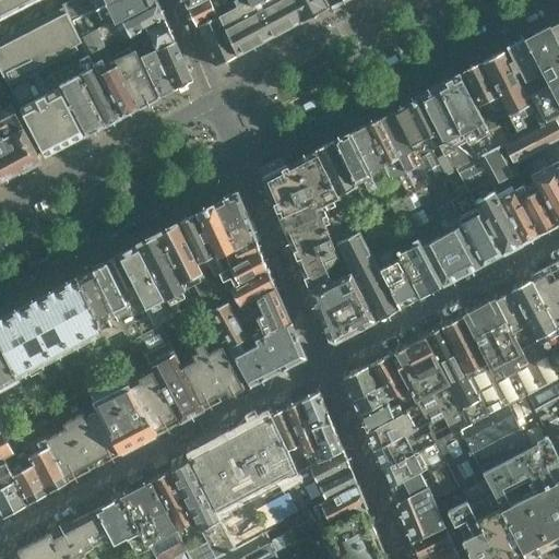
[(0,0),(0,20),(23,9),(19,0),(0,0)]
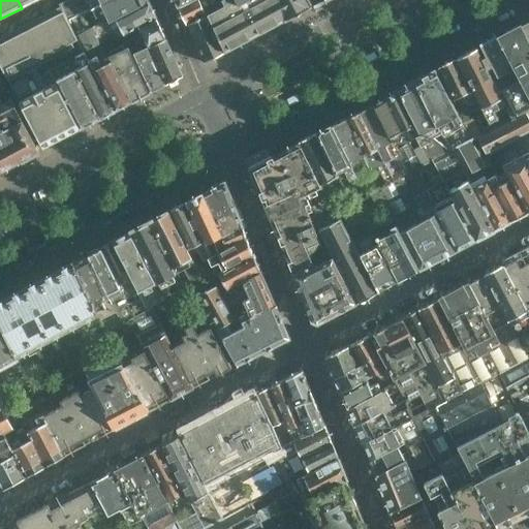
[(99,35),(114,28),(115,30),(121,27),(123,33),(156,18),(149,2),(110,22),(109,21),(88,31),(82,18),(86,14),(85,13),(94,9),(112,0),(66,0),(67,1),(59,4),(60,6),(85,53),(103,42),(99,35)]
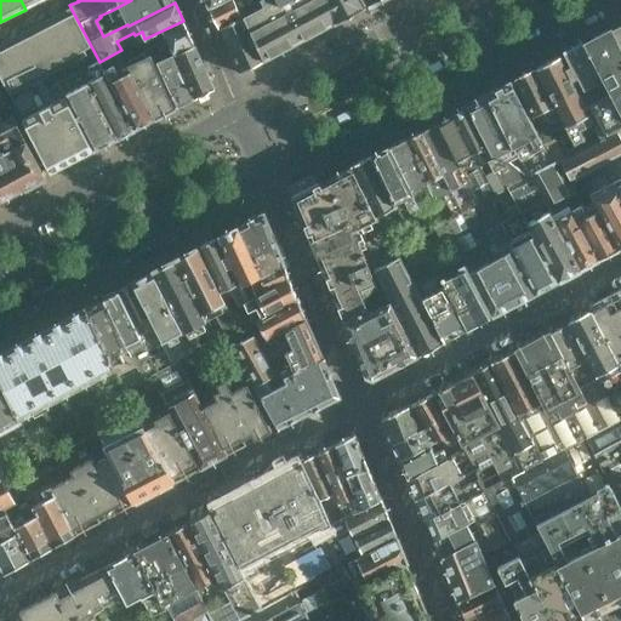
[(129,26),(175,3),(172,0),(131,0),(110,11),(114,21),(124,16),(127,24),(129,26)]
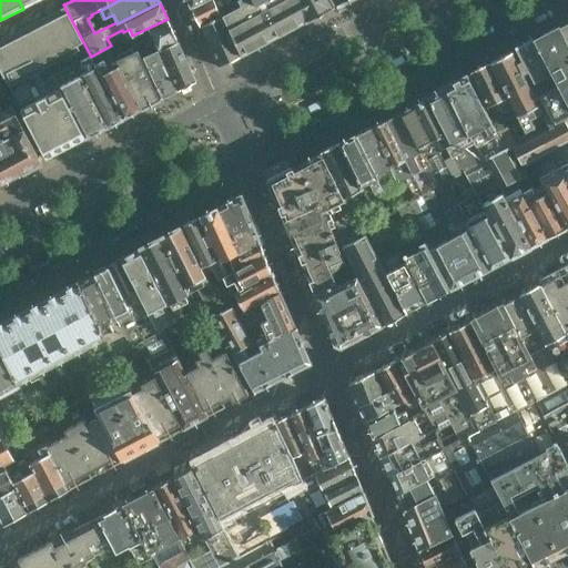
[(189,0),(201,26),(220,68),(241,56),(216,0),(189,0)]
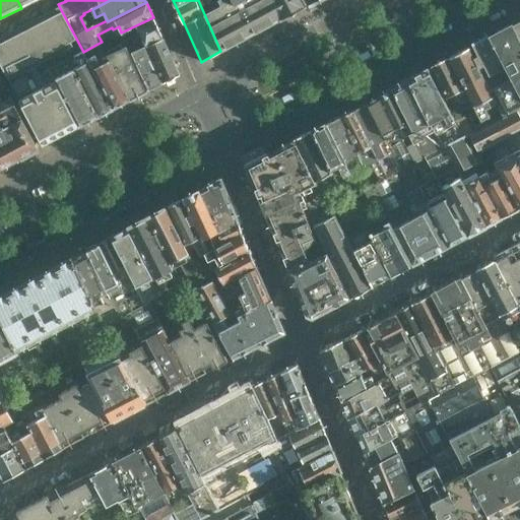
[(308,5),(305,0),(198,0),(220,51),(277,21),(279,20),(280,20),(306,7),(306,6),(308,5)]
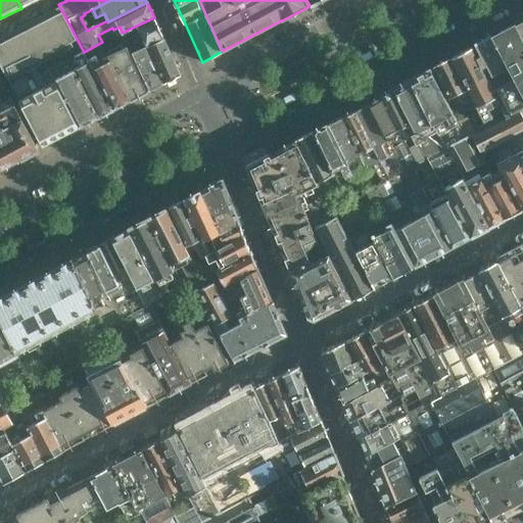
[(73,43),(78,40),(60,9),(0,40),(0,62),(43,146),(79,128),(54,81),(49,72),(42,76),(38,67),(75,47),(73,43)]
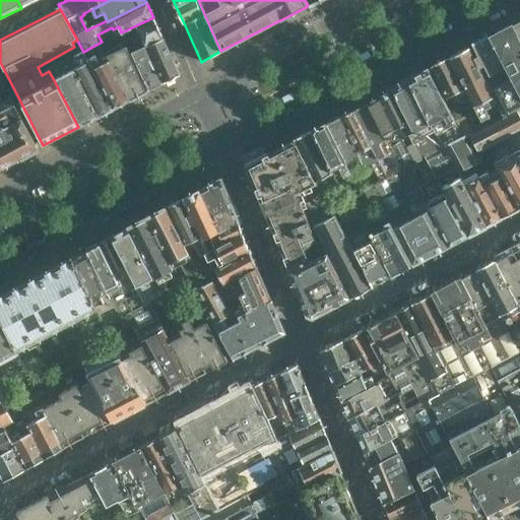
[(163,83),(146,47),(163,39),(153,17),(121,33),(119,34),(130,55),(148,90),(163,83)]
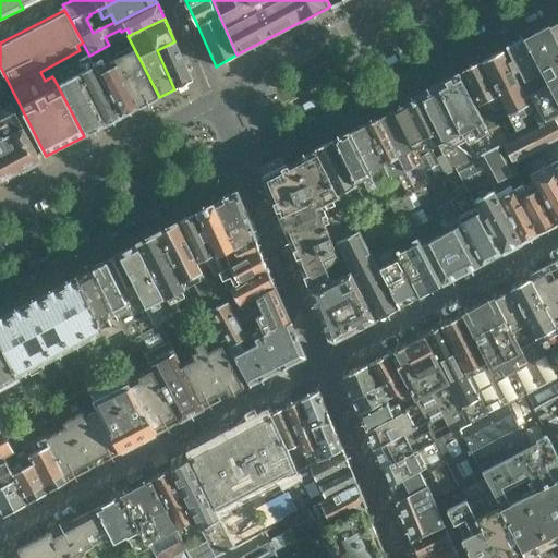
[(557,113),(557,41),(549,25),(525,39),(546,77),(549,84),(531,94),(545,121),(556,116),(557,113)]
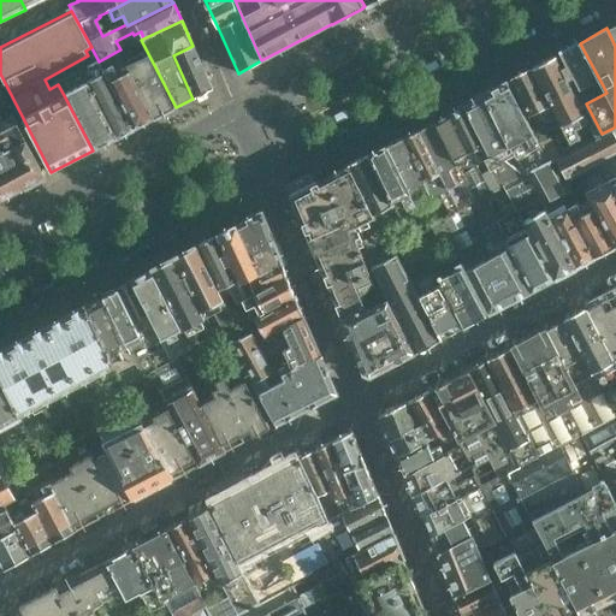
[(603,86),(580,43),(558,55),(556,57),(582,106),(586,104),(582,96),(603,86)]
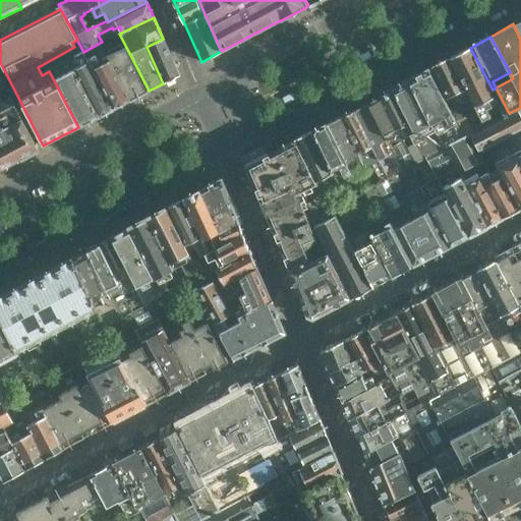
[(149,91),(130,55),(121,59),(110,38),(102,42),(110,59),(130,100),(149,91)]
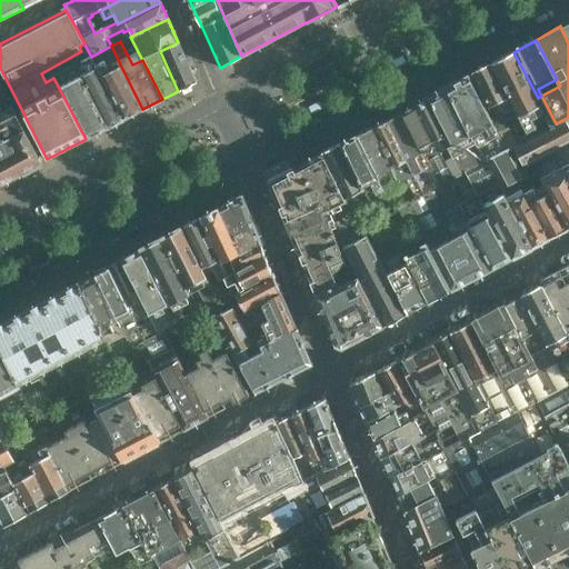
[(193,78),(189,67),(178,42),(160,51),(178,91),(192,83),(196,81),(193,78)]
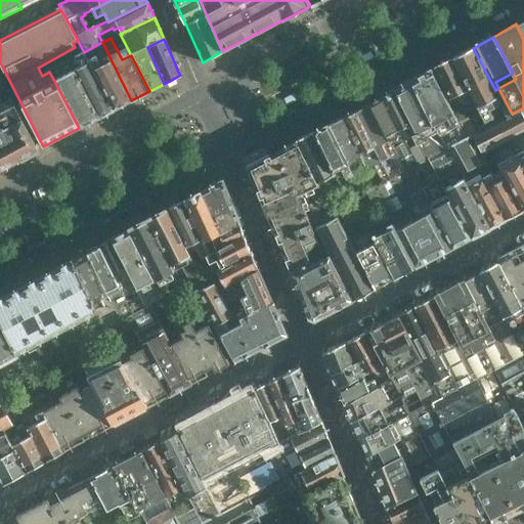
[(509,116),(495,90),(473,48),(452,58),(474,99),(488,126),(509,116)]
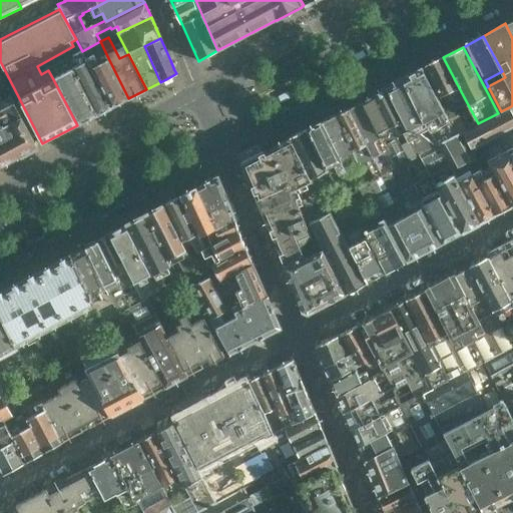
[(112,107),(86,57),(82,51),(68,58),(73,68),(97,114),(112,107)]
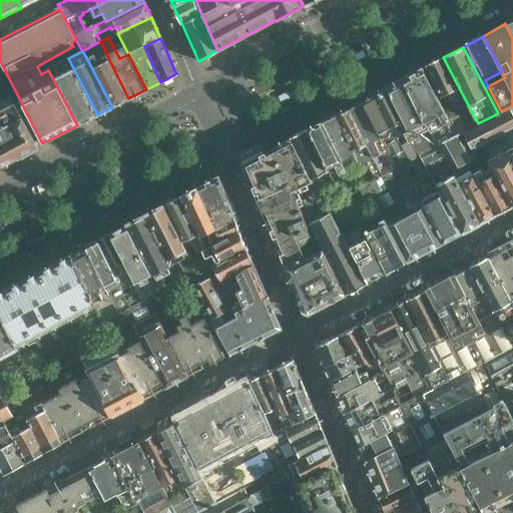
[(128,98),(108,58),(98,63),(93,53),(86,57),(112,107),(128,98)]
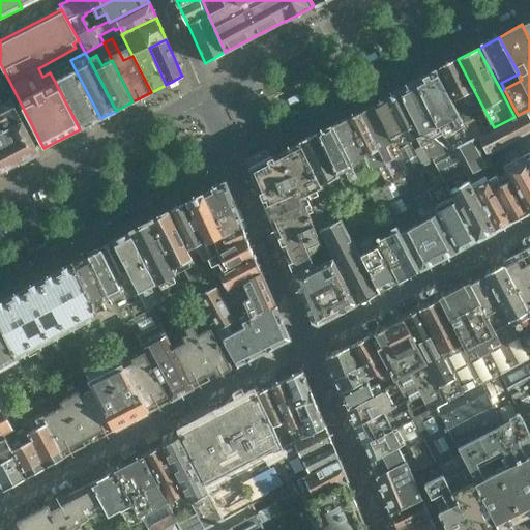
[(479,100),(458,59),(440,68),(457,99),(465,95),(470,105),(479,100)]
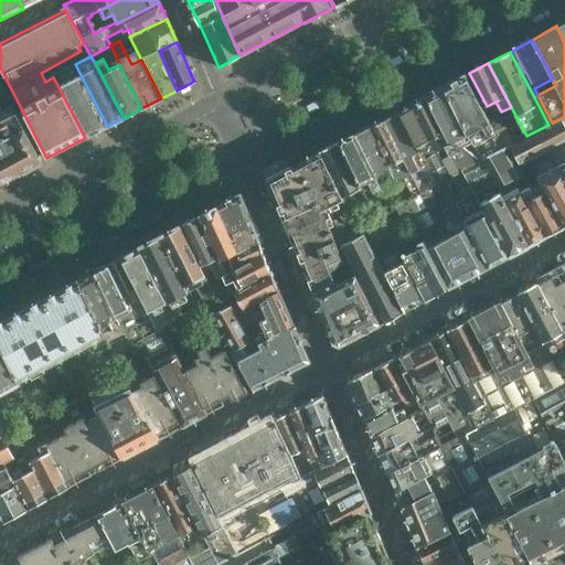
[(496,132),(465,74),(444,86),(469,134),(479,128),(484,138),(496,132)]
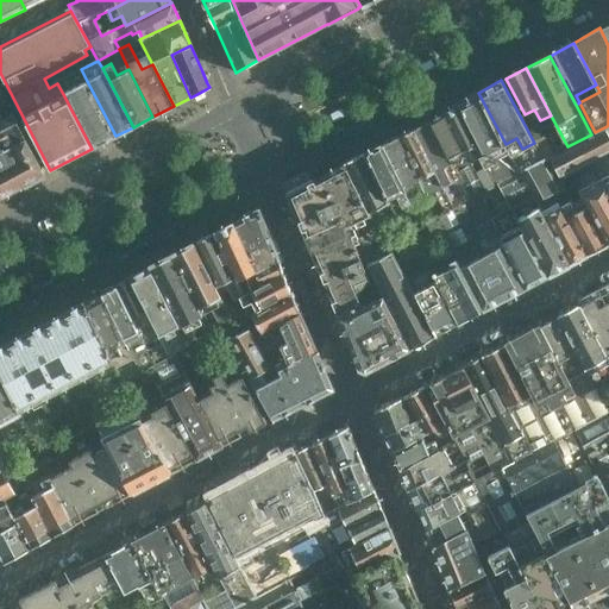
[(115,136),(87,81),(63,94),(92,149),(115,136)]
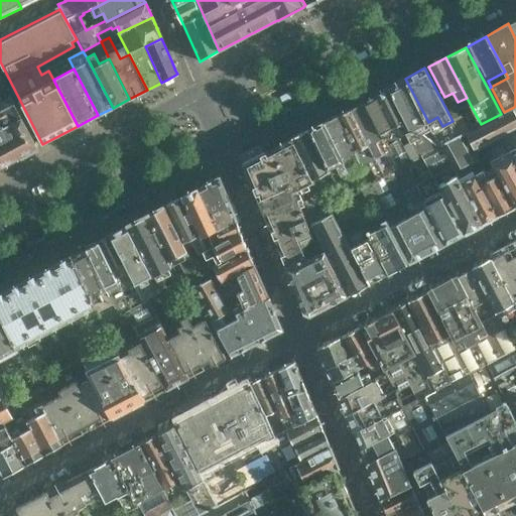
[(428,122),(405,79),(389,88),(411,131),(408,133),(412,141),(422,135),(420,131),(423,129),(421,125),(428,122)]
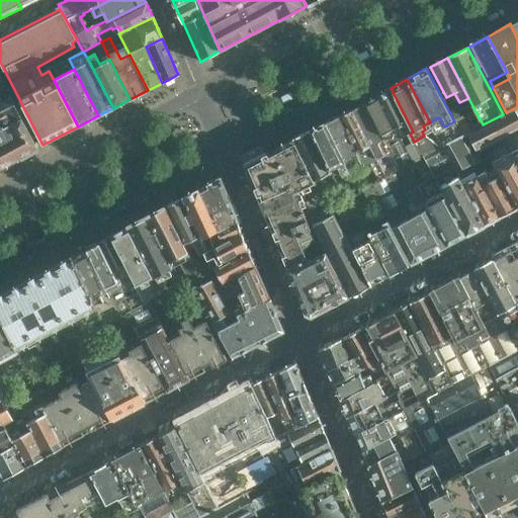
[(413,132),(391,88),(378,95),(401,138),(410,134),(413,132)]
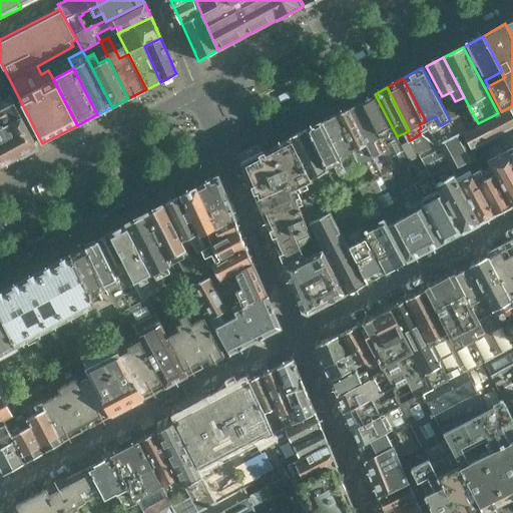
[(7,88),(0,91),(0,123),(14,150),(18,148),(23,152),(38,145),(7,88)]
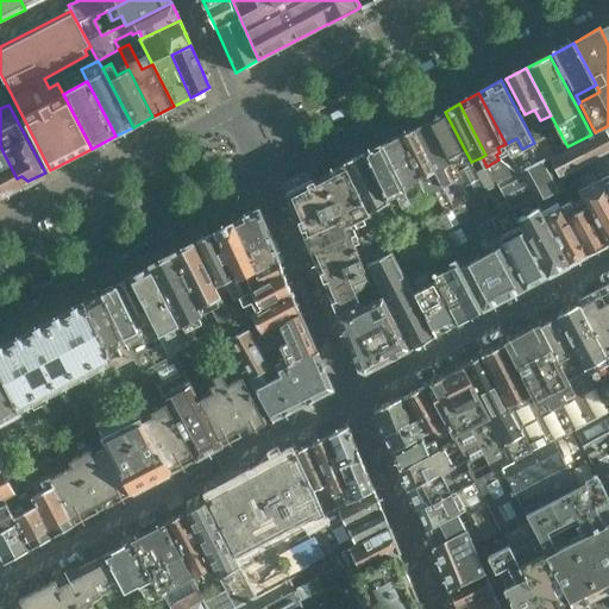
[(471,162),(445,112),(431,120),(453,162),(475,203),(483,200),(489,196),(479,177),(471,162)]
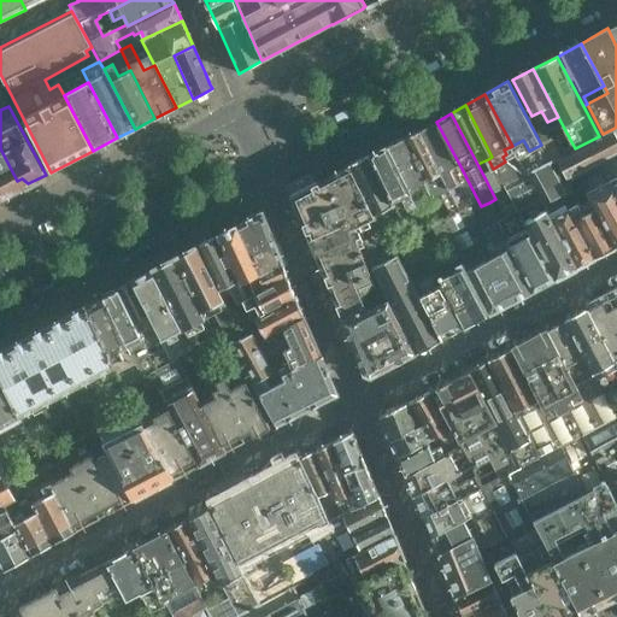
[(459,164),(436,122),(421,130),(451,188),(459,183),(451,169),(459,164)]
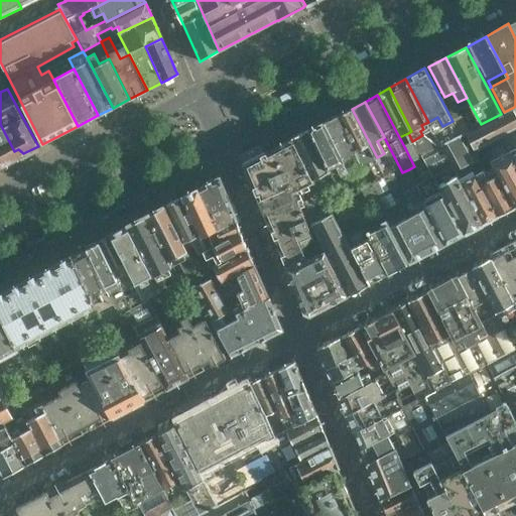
[(501,114),(481,124),(466,132),(475,151),(483,147),(503,136),(515,161),(515,110),(514,107),(504,112),(501,114)]
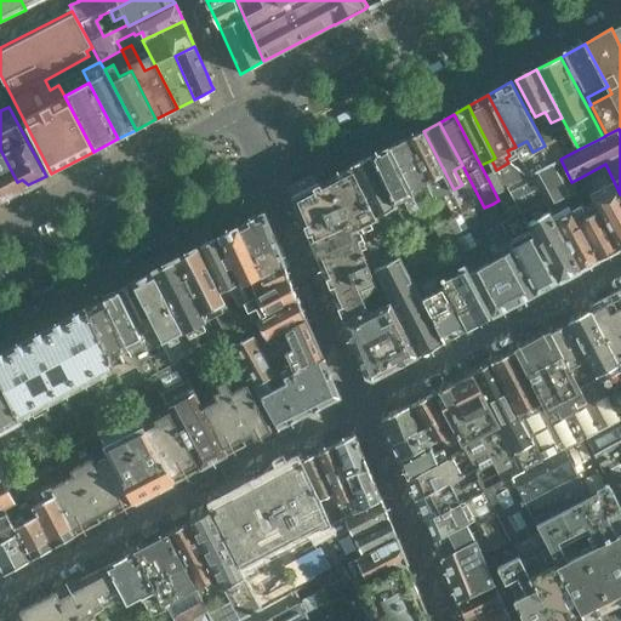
[(514,251),(502,223),(501,222),(493,204),(484,208),(468,216),(454,189),(423,131),(406,140),(436,197),(448,220),(436,226),(455,263),(462,260),(493,318),(536,294),(514,251)]
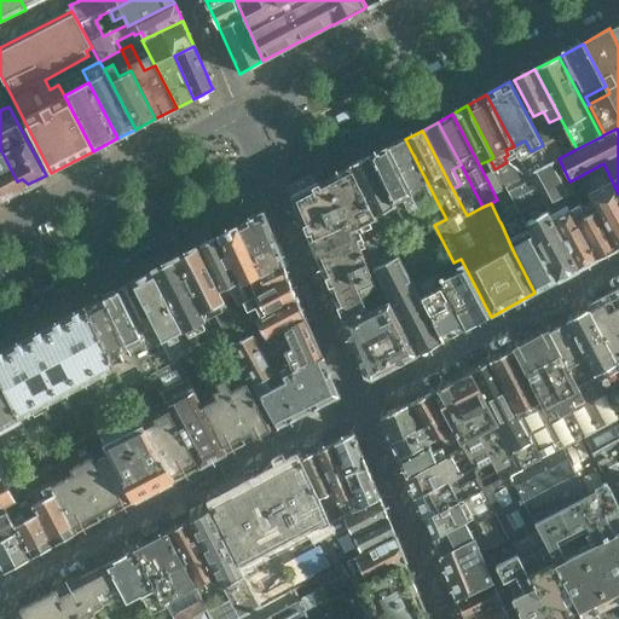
[(434,196),(405,139),(389,148),(418,204),(434,196)]
